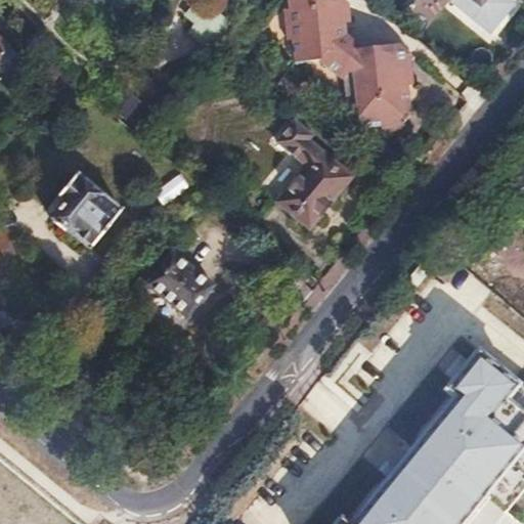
[(287,0),(289,6),(284,7),(288,40),(293,39),(296,63),(316,60),(344,84),(352,78),(355,104),(345,105),(347,116),(361,127),(398,123),(411,106),(408,86),(404,86),(402,68),(412,53),(400,44),(362,48),(344,33),(343,23),(339,23),(338,7),(341,7),(340,0),(287,0)]
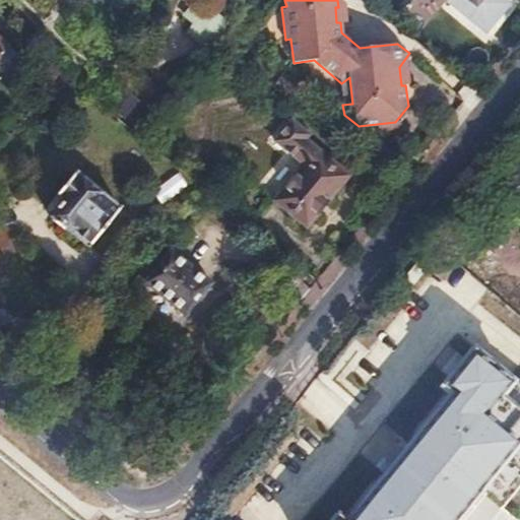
[(0,39),(0,61),(10,48),(0,39)]
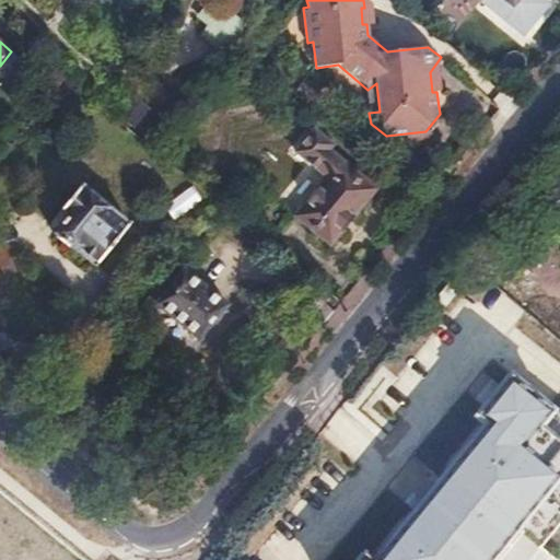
[(327,176),(295,217),(331,245),(375,190),(333,154),(321,171),(327,176)]
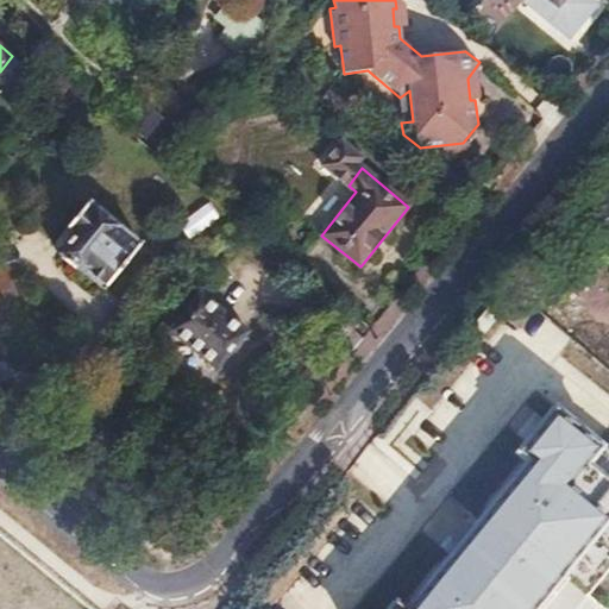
[(73,238),(58,256),(81,275),(83,272),(105,290),(140,246),(88,203),(66,232),(73,238)]
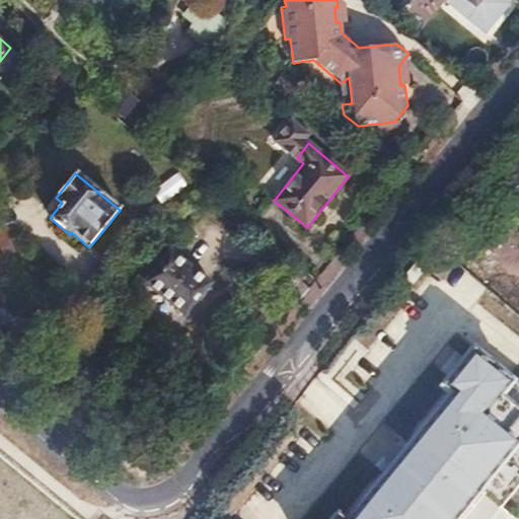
[(172,251),(147,283),(186,314),(211,283),(172,251)]
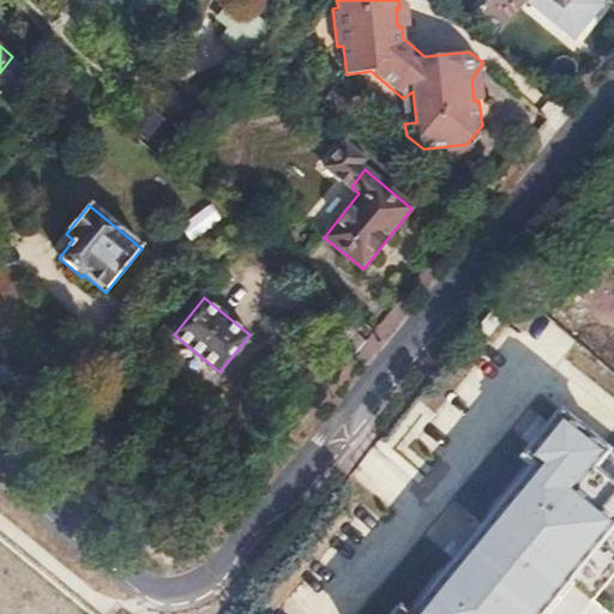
[(402,613),(396,609),(391,613),(541,613),(613,525),(613,458),(603,450),(602,452),(555,415),(519,459),(530,469),(410,613),(402,613)]
